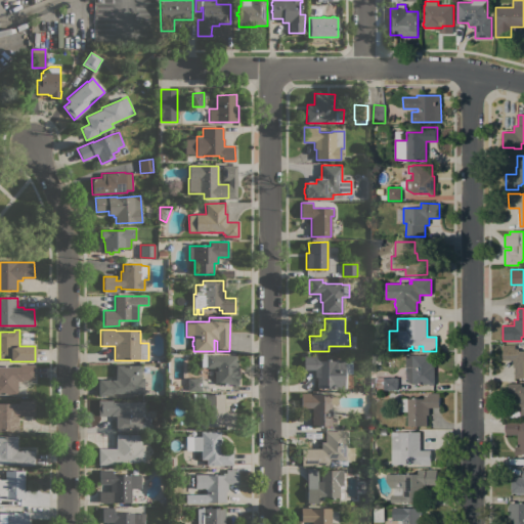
[(523,379),(515,379),(515,367),(513,367),(513,360),(504,360),(503,345),(515,345),(515,349),(519,349),(519,352),(523,351),(523,379)]
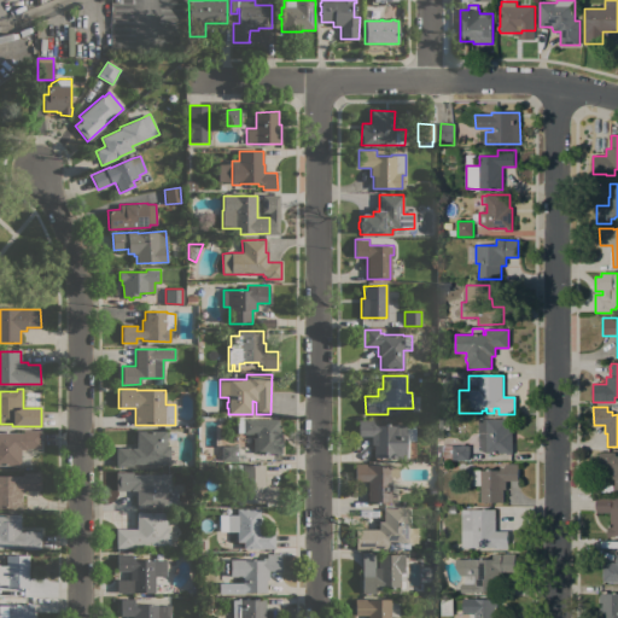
[(279,432),(281,432),(281,455),(275,455),(275,453),(252,454),(252,437),(256,437),(256,432),(252,432),(252,435),(244,435),(244,432),(237,432),(237,419),(279,419),(279,432)]
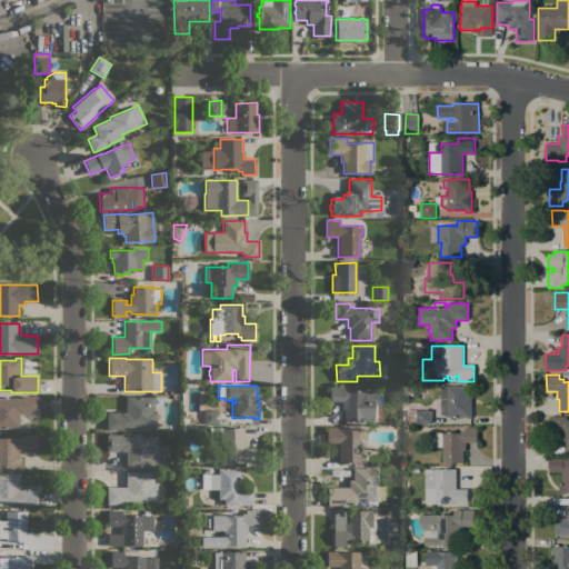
[(440,386),(469,386),(469,399),(471,399),(471,418),(466,419),(466,417),(448,417),(441,413),(440,386)]
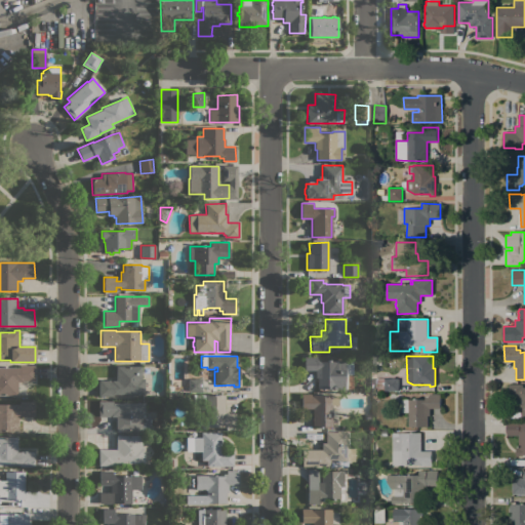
[(317,389),(317,378),(315,378),(315,370),(305,370),(304,357),(316,357),(316,359),(320,359),(320,361),(345,361),(345,389),(317,389)]
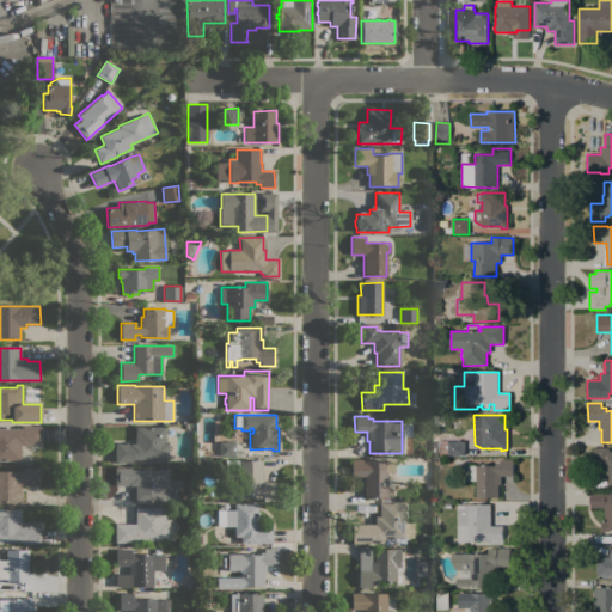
[(0,428),(23,428),(23,426),(41,426),(41,445),(26,445),(26,446),(20,446),(20,461),(14,461),(0,461),(0,428)]
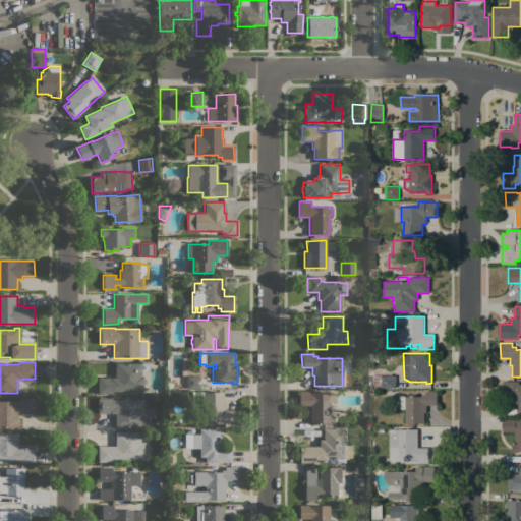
[(115,378),(115,363),(140,363),(140,377),(142,377),(142,391),(112,391),(112,393),(98,393),(98,378),(115,378)]
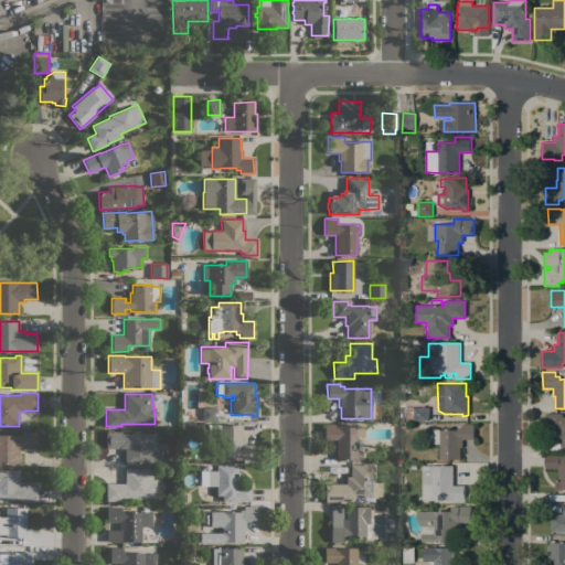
[(216,407),(216,420),(202,422),(202,407),(216,407)]
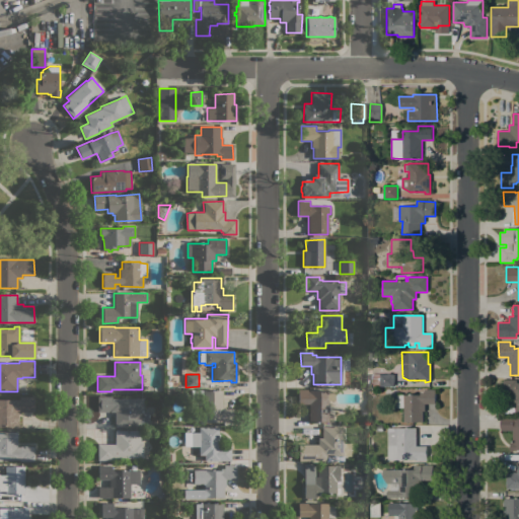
[(393,374),(393,386),(380,386),(380,374),(393,374)]
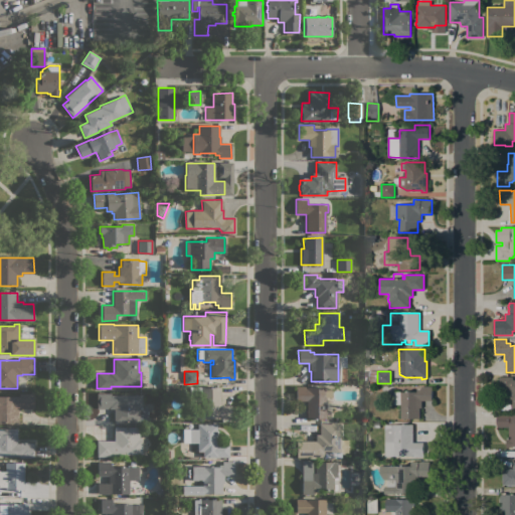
[(512,376),(512,380),(514,380),(514,409),(512,409),(512,399),(510,399),(510,391),(499,391),(499,377),(512,376)]
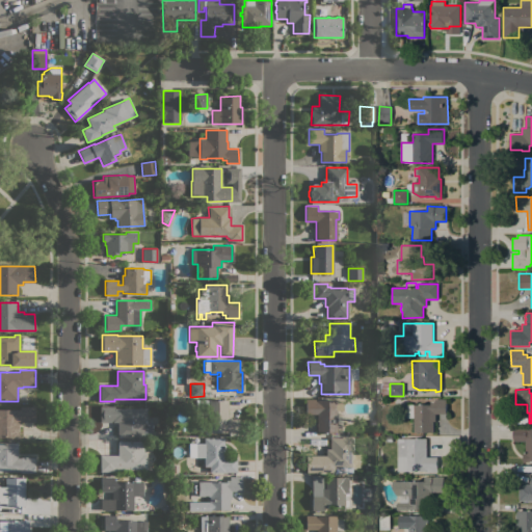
[(228,419),(238,419),(238,433),(208,433),(208,418),(194,418),(194,399),(209,399),(209,400),(228,400),(228,419)]
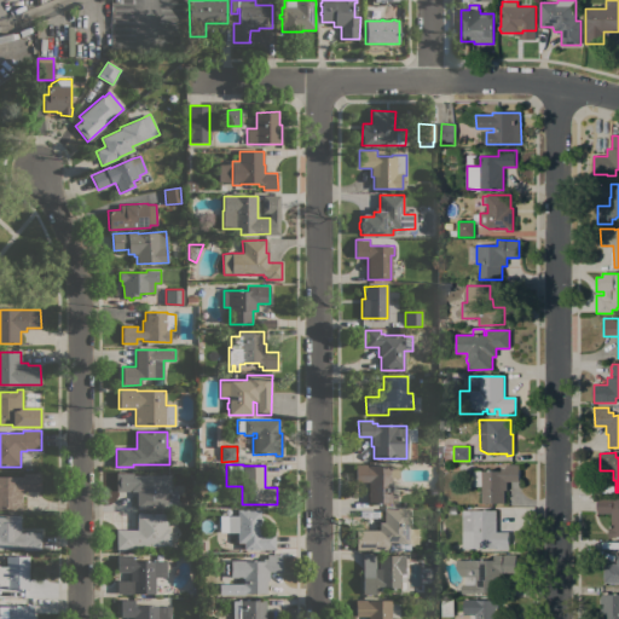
[(356,464),(368,464),(368,466),(398,466),(398,478),(391,478),(391,496),(397,496),(397,503),(368,503),(368,481),(356,481),(356,464)]
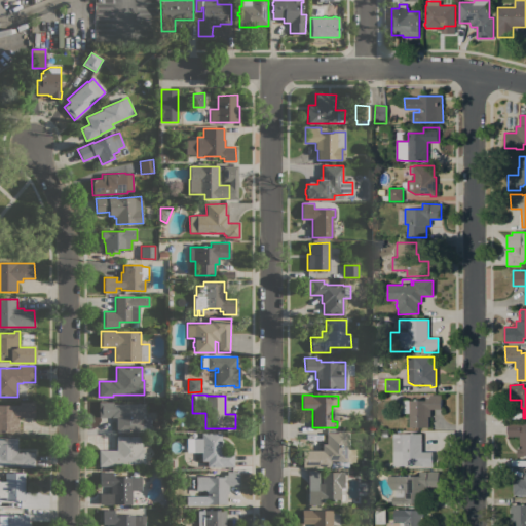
[(425,400),(425,399),(429,399),(429,395),(441,395),(442,409),(430,409),(430,416),(428,416),(428,427),(409,427),(409,400),(425,400)]
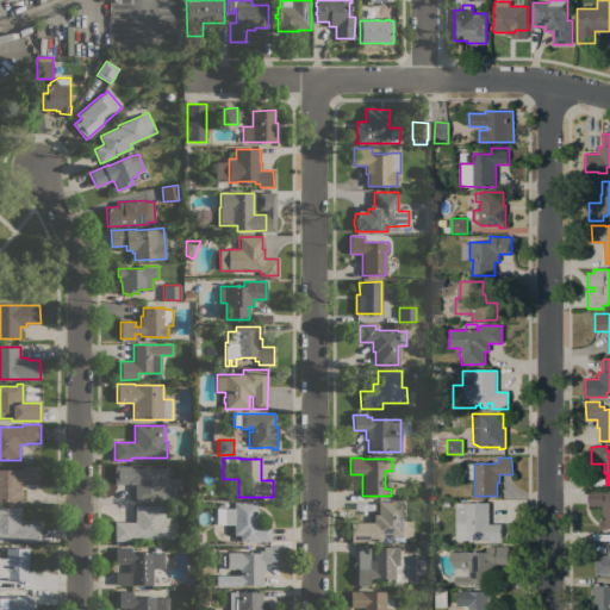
[(0,500),(0,470),(23,470),(23,466),(39,466),(39,484),(24,484),(24,485),(22,485),(22,500),(0,500)]
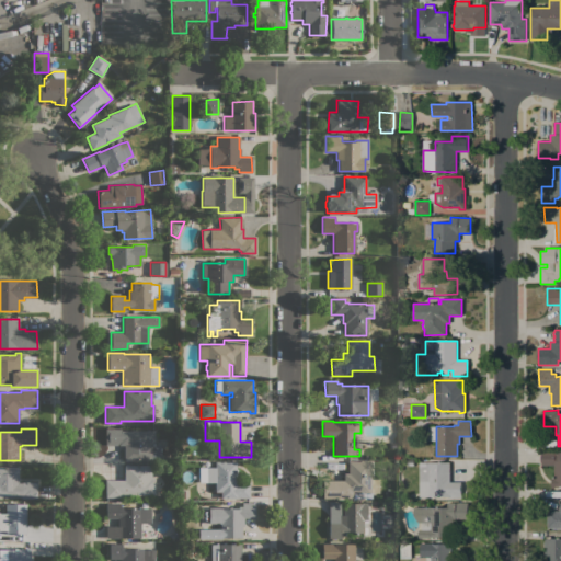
[(124,445),(105,445),(105,428),(121,428),(121,431),(153,431),(153,447),(151,447),(151,457),(150,457),(150,460),(124,460),(124,445)]
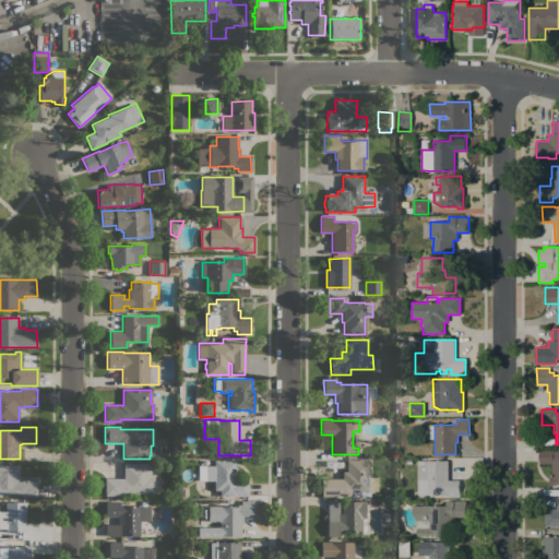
[(554,450),(554,456),(558,456),(558,485),(552,485),(552,486),(549,486),(549,476),(551,476),(551,464),(539,464),(539,450),(554,450)]
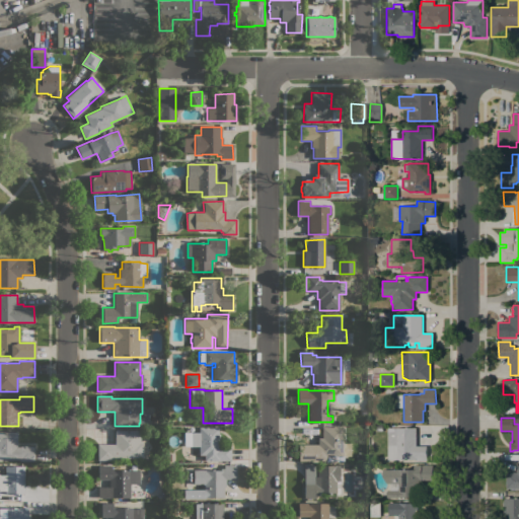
[(199,446),(186,446),(186,433),(199,433),(199,427),(218,427),(218,447),(230,447),(230,461),(204,461),(204,455),(199,455),(199,446)]
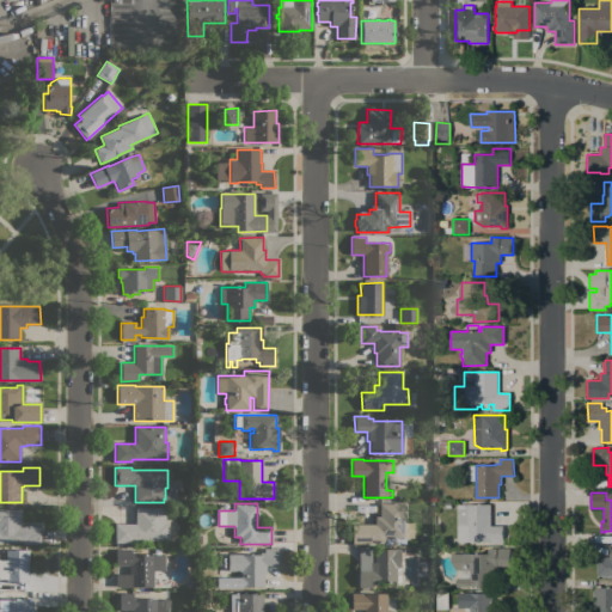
[(374,524),(374,516),(379,516),(379,503),(403,503),(403,505),(407,505),(405,522),(414,522),(412,538),(404,538),(404,544),(397,544),(397,546),(387,546),(387,544),(381,544),(381,543),(352,543),(352,524),(361,524),(374,524)]
